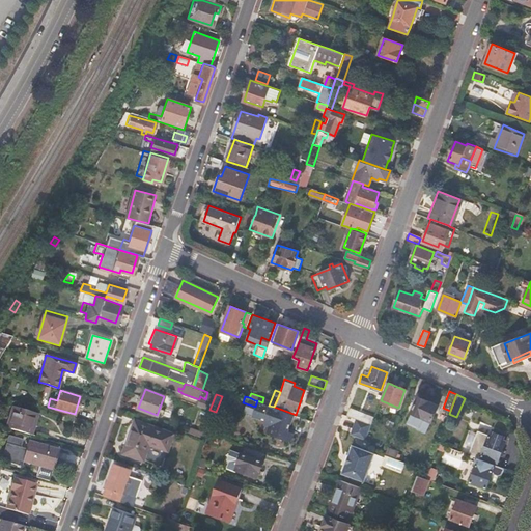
[(407,424),(415,427),(424,431),(429,420),(430,421),(438,406),(419,397),(407,424)]
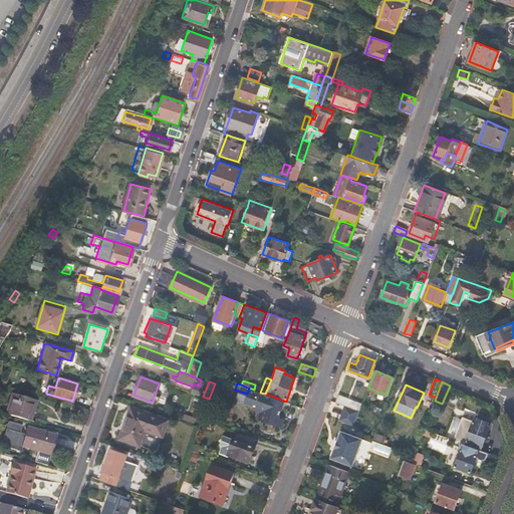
[(278,416),(284,401),(265,394),(260,393),(254,390),(249,388),(247,394),(244,401),(264,409),(261,419),(275,424),(278,416)]
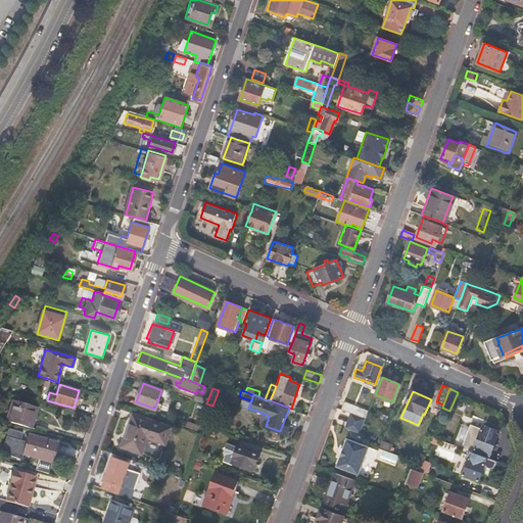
[(26,426),(30,427),(36,407),(12,400),(7,420),(26,426)]
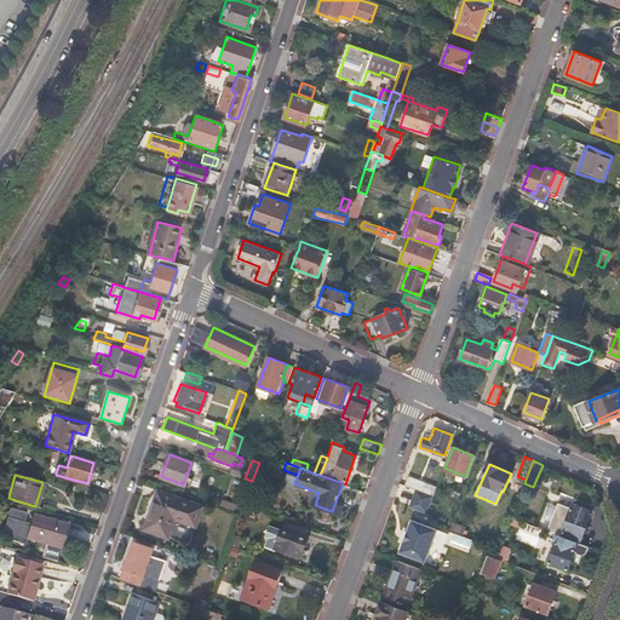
[(434,494),(436,487),(407,476),(405,483),(417,488),(434,494)]
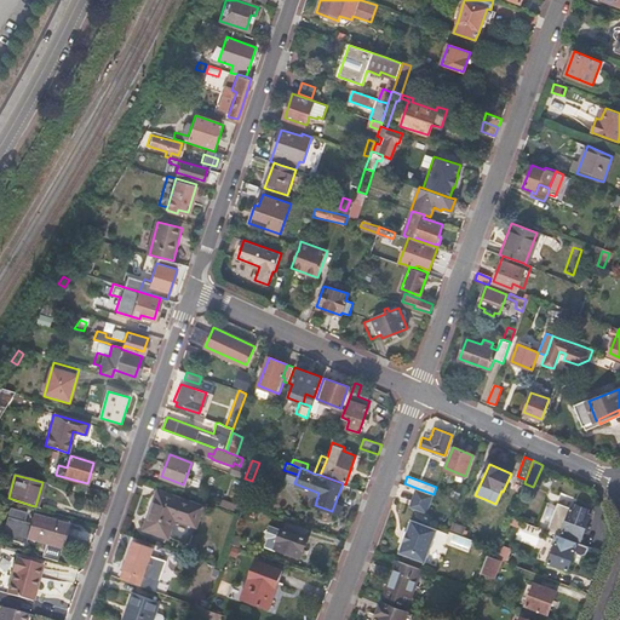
[(426,514),(434,494),(417,488),(409,506),(426,514)]
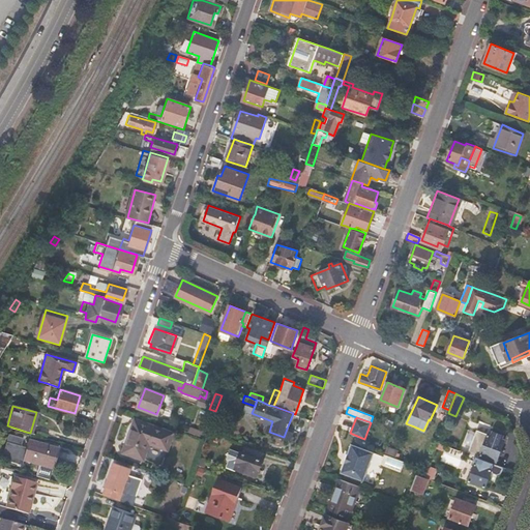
[(168,451),(174,434),(135,419),(122,451),(144,460),(150,445),(168,451)]
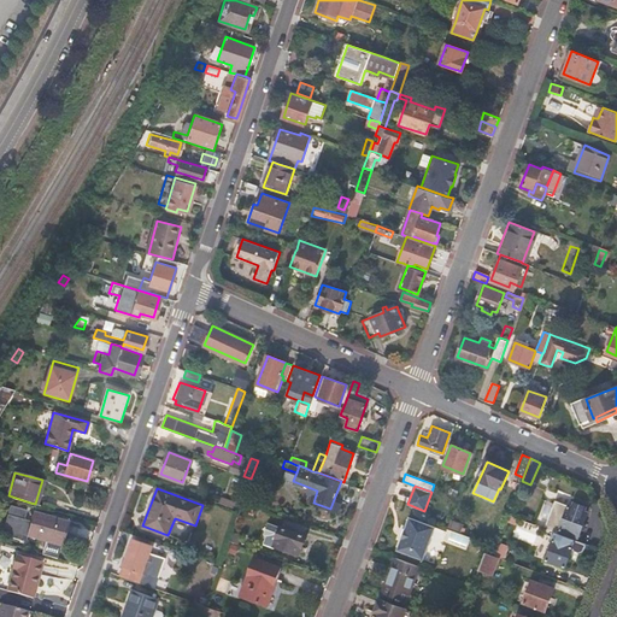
[(219,497),(218,501),(240,510),(244,501),(239,499),(236,504),(219,497)]
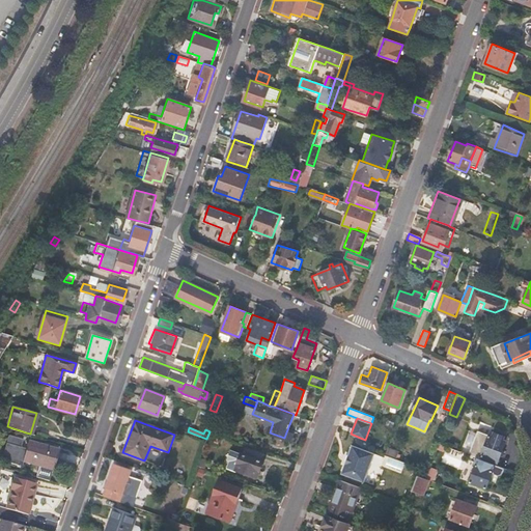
[(497,462),(506,440),(502,439),(504,435),(494,431),(493,435),(478,429),(469,454),(476,456),(479,458),(480,455),(497,462)]
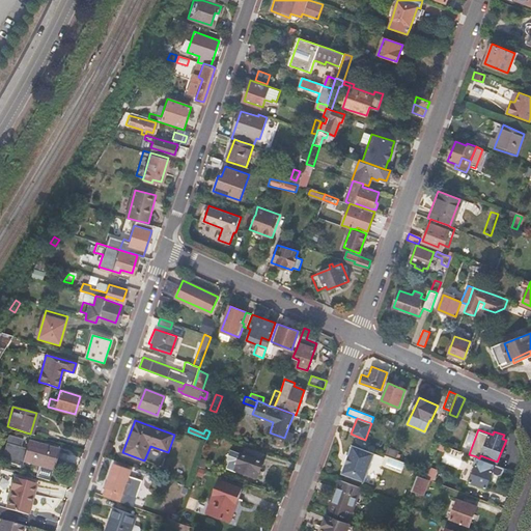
[(210,431),(206,439),(218,443),(220,436),(210,431)]
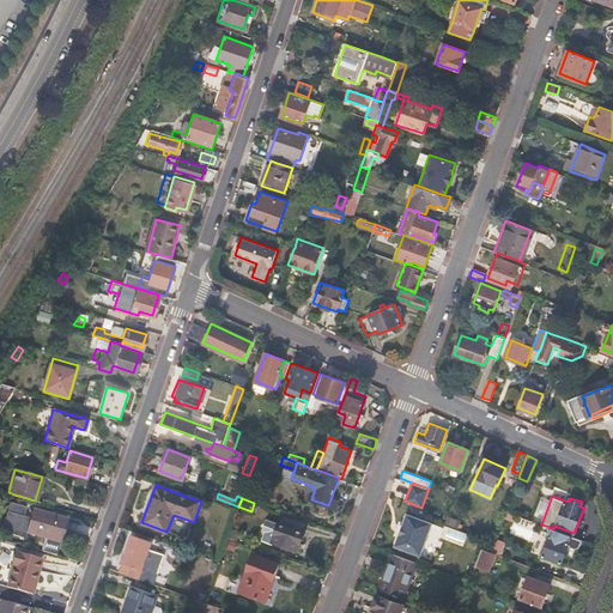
[(60,540),(67,519),(32,508),(30,517),(23,515),(25,507),(8,501),(0,528),(0,529),(24,536),(25,530),(60,540)]
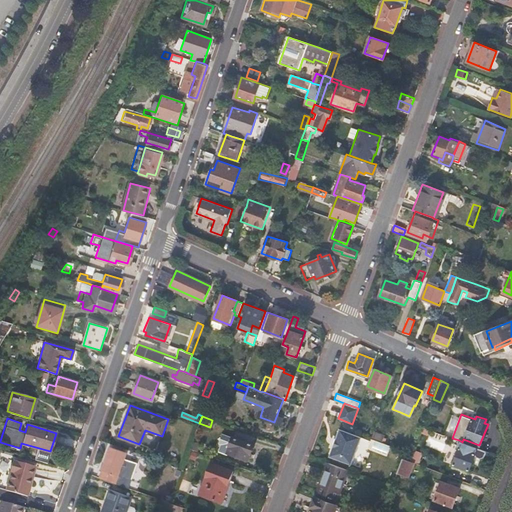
[(360,438),(349,433),(339,430),(336,440),(333,448),(329,457),(350,465),(360,438)]
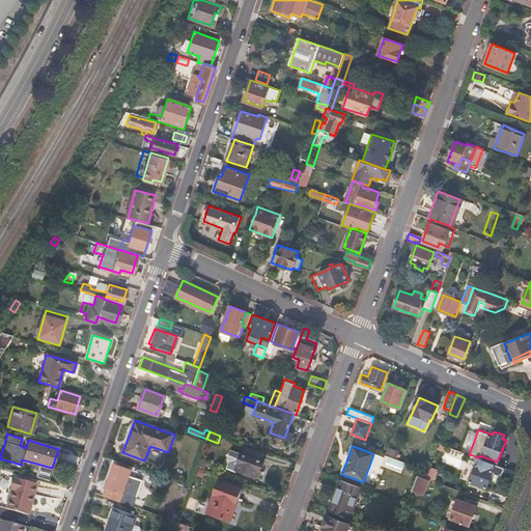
[(384,455),(395,459),(398,452),(387,447),(386,449),(384,455)]
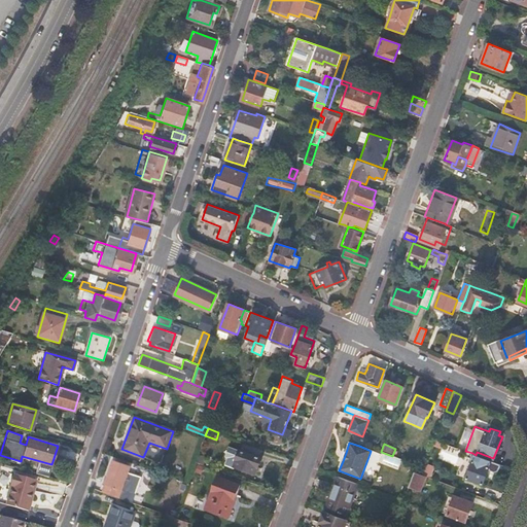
[(234,464),(240,449),(229,445),(224,455),(227,456),(224,463),(234,466),(235,464),(234,464)]
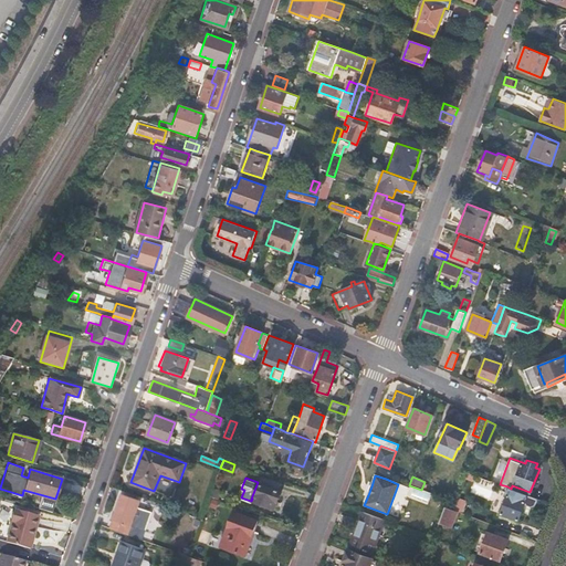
[(252,499),(273,506),(280,490),(258,481),(251,499),(252,499)]
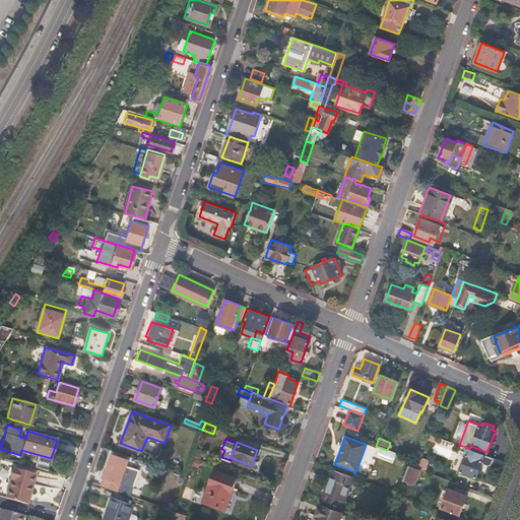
[(491,466),(494,458),(469,449),(466,447),(464,453),(466,454),(459,471),(476,477),(482,463),(491,466)]
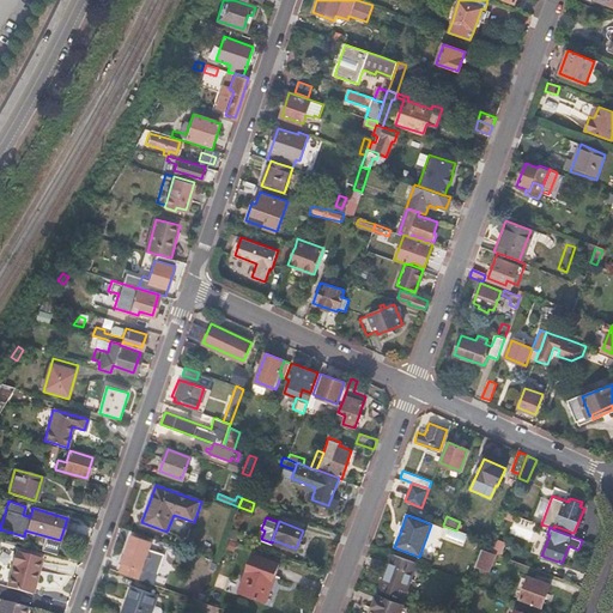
[(226,538),(235,540),(237,532),(230,529),(226,538)]
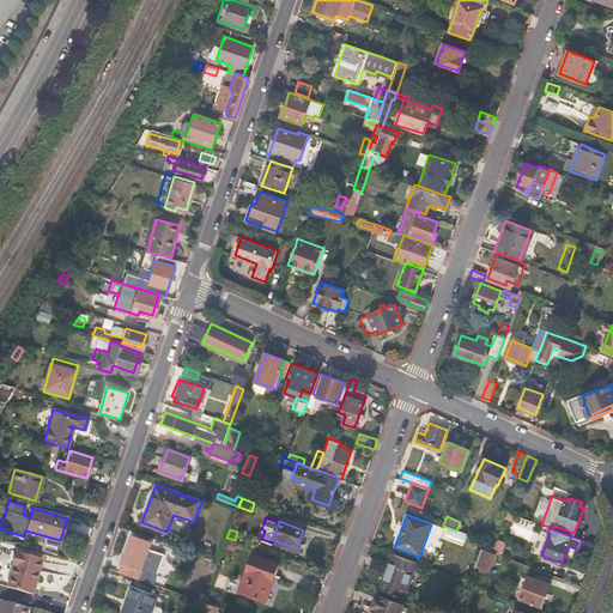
[(151,539),(140,534),(139,538),(132,535),(123,560),(120,571),(137,578),(139,569),(156,575),(163,556),(147,551),(151,539)]
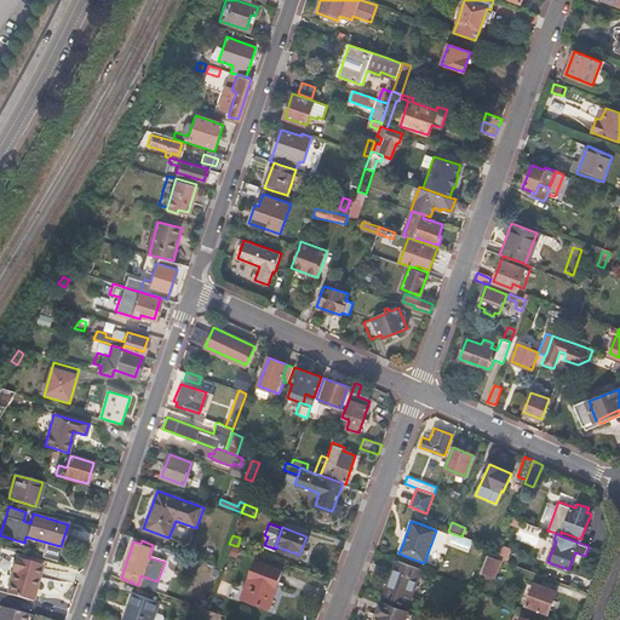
[(500,560),(497,558),(487,555),(480,573),(493,579),(500,560)]
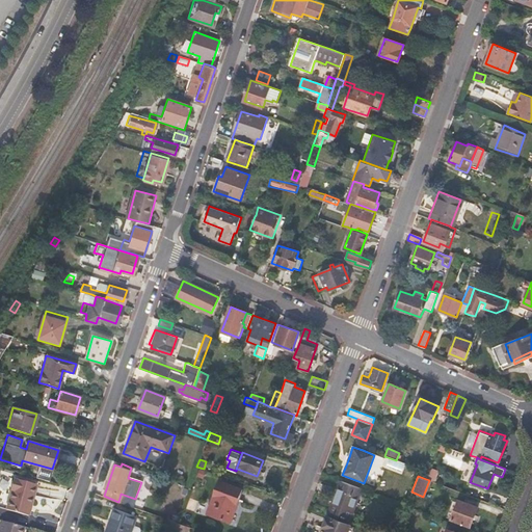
[(3,508),(27,515),(35,484),(11,477),(7,489),(8,489),(3,508)]
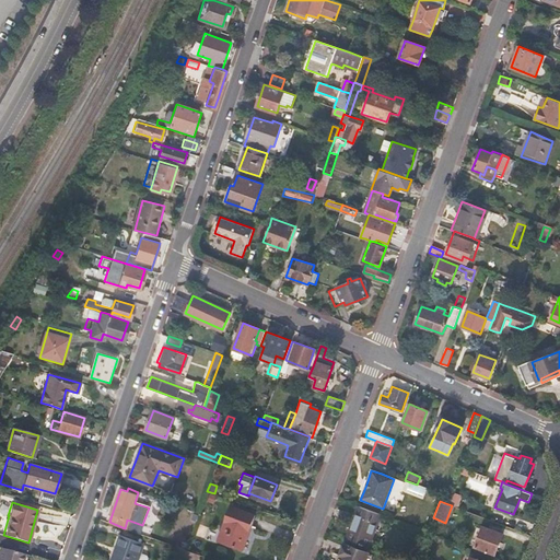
[(241,549),(253,514),(229,505),(216,541),(241,549)]
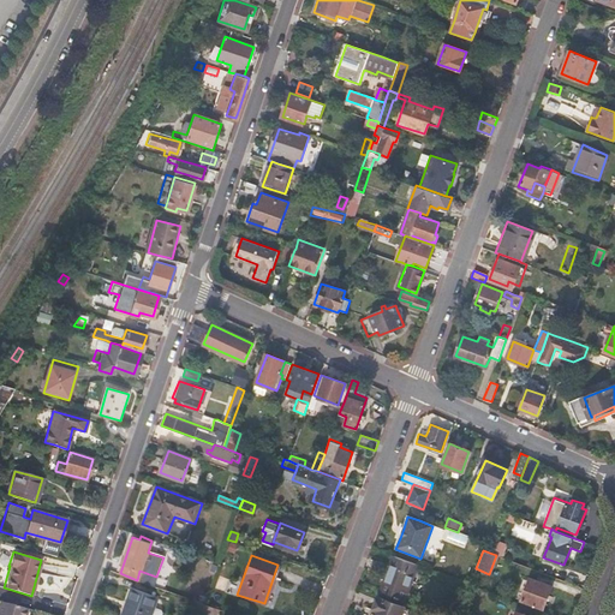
[(415,562),(393,555),(380,591),(404,601),(417,563),(415,562)]
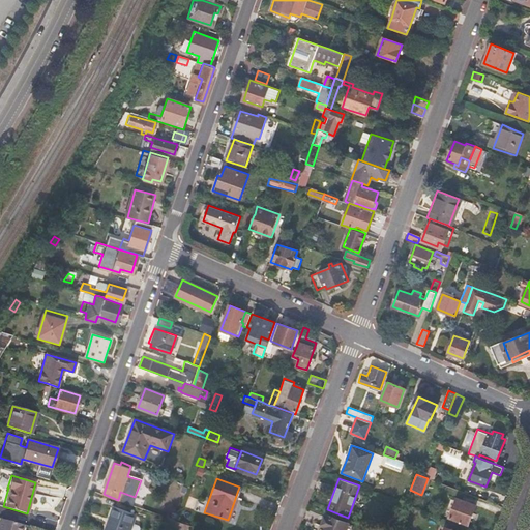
[(468,525),(475,505),(457,498),(449,518),(468,525)]
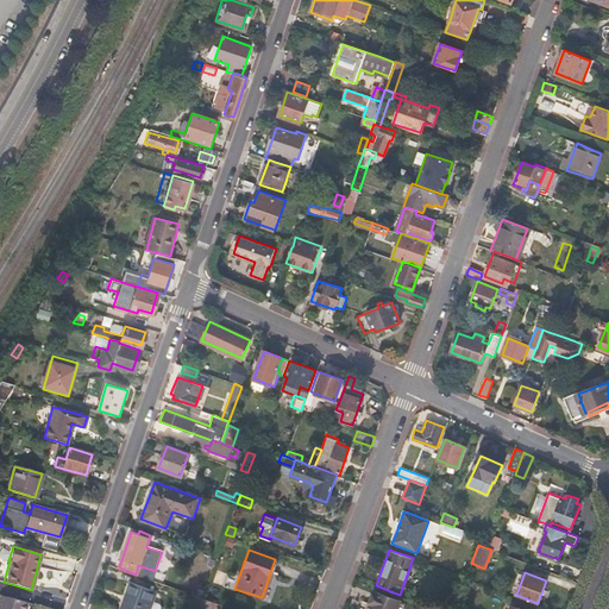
[(130,581),(119,608),(149,608),(152,601),(156,590),(130,581)]
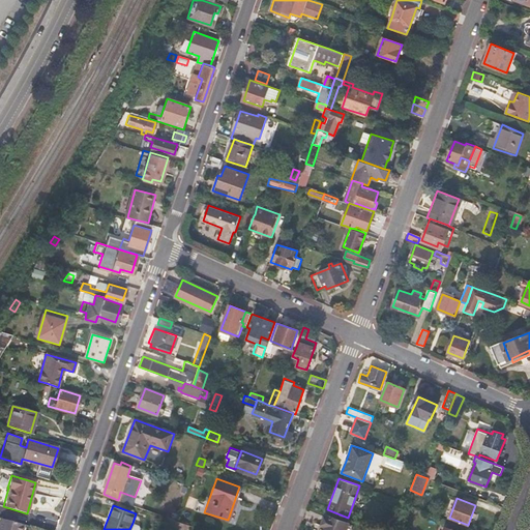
[(345,529),(348,523),(326,514),(320,529),(345,529)]
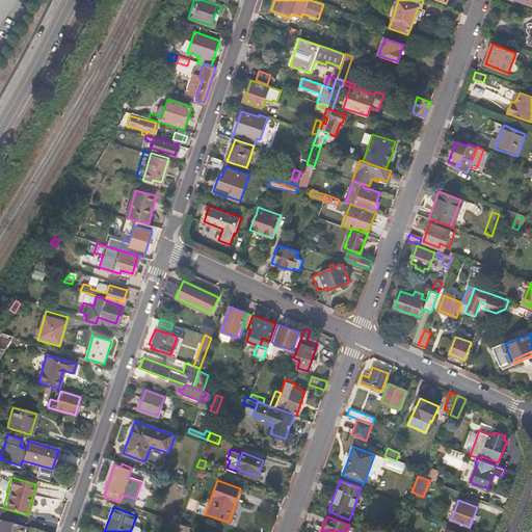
[(0,527),(19,531),(21,531),(23,526),(0,520),(0,527)]
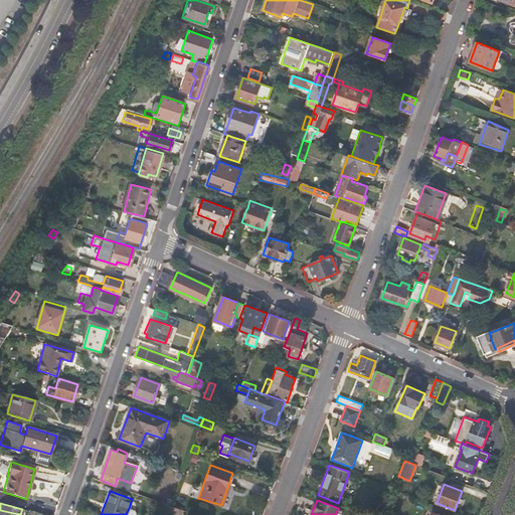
[(165,511),(175,514),(176,514),(179,509),(170,505),(163,503),(163,504),(161,510),(165,511)]
